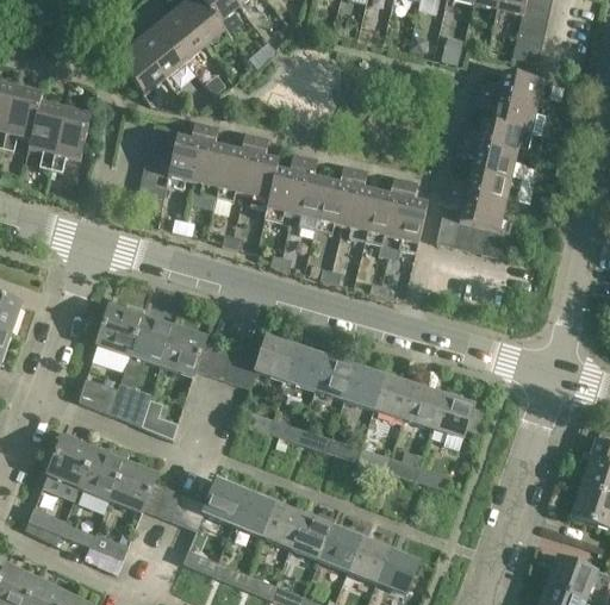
[(218,24),(218,23),(198,0),(188,0),(182,5),(179,0),(170,6),(204,47),(224,31),(218,24)]
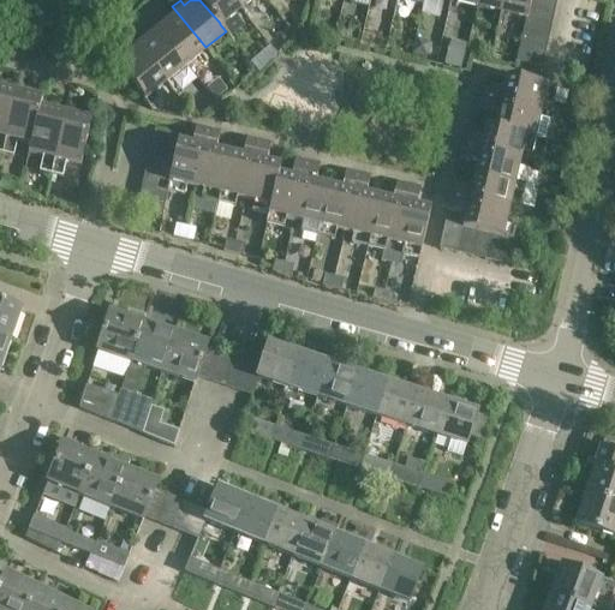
[(199,0),(220,23),(240,7),(234,0),(199,0)]
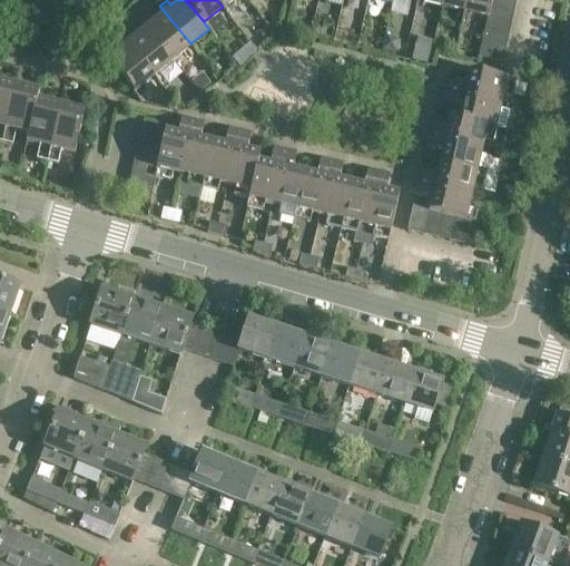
[(463,9),(464,0),(440,0),(440,3),(463,9)]
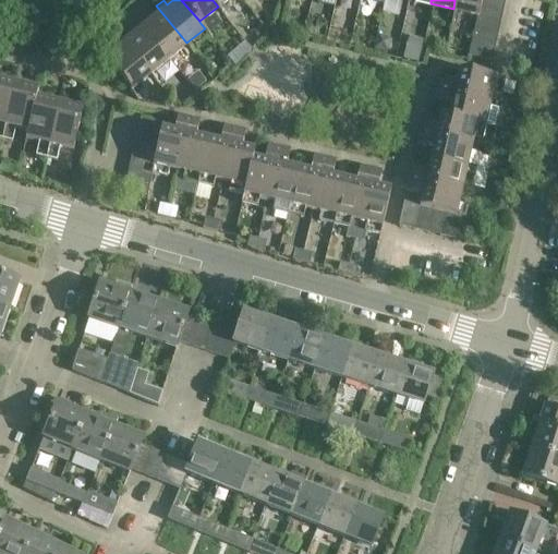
[(455,0),(453,9),(455,9),(455,10),(476,15),(476,12),(480,0),(455,0)]
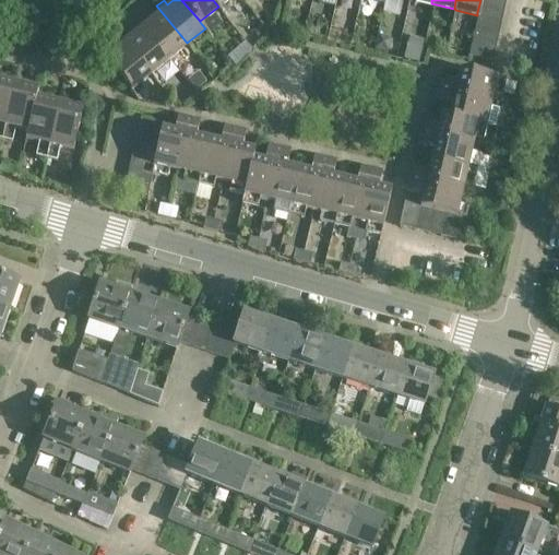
[(501,18),(504,4),(485,0),(480,0),(477,12),(501,18)]
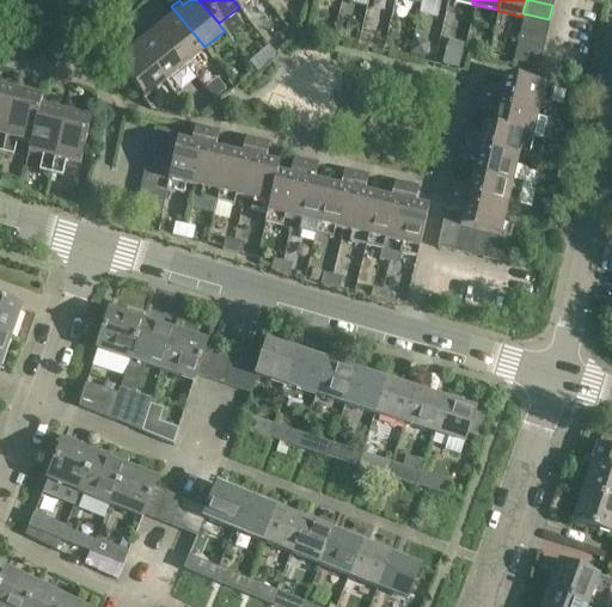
[(184,63),(204,47),(171,6),(165,12),(167,16),(154,28),(184,63)]
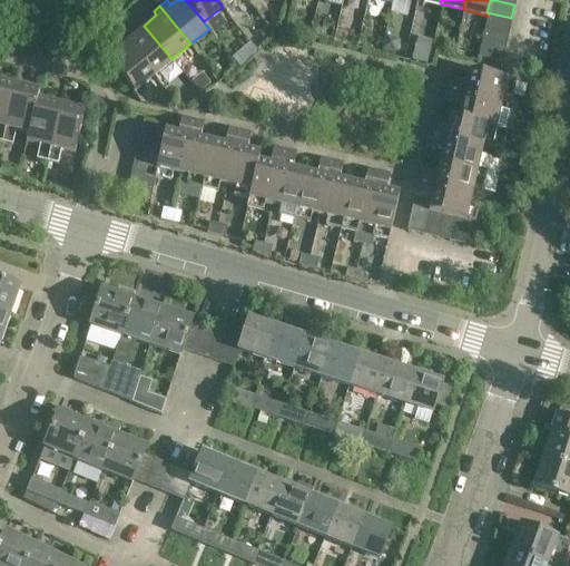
[(509,31),(511,18),(487,12),(487,16),(484,26),(509,31)]
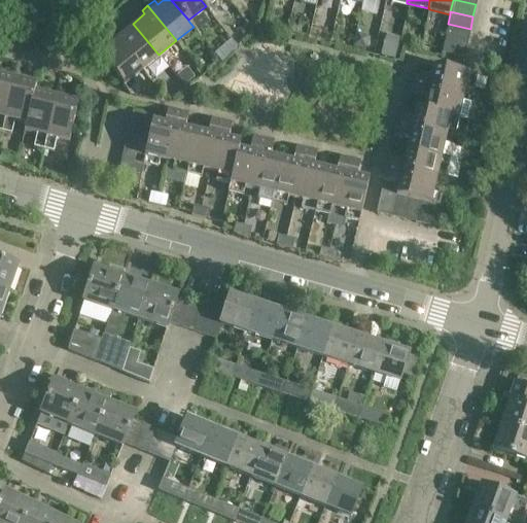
[(251,28),(246,21),(238,27),(244,34),(251,28)]
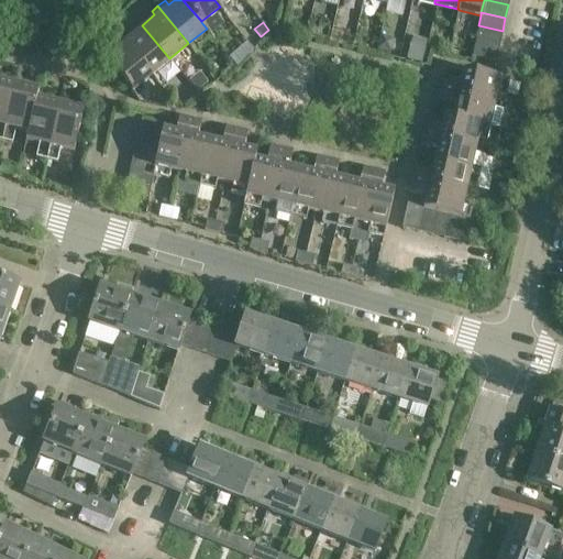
[(151,74),(169,58),(142,25),(131,34),(128,30),(121,35),(151,74)]
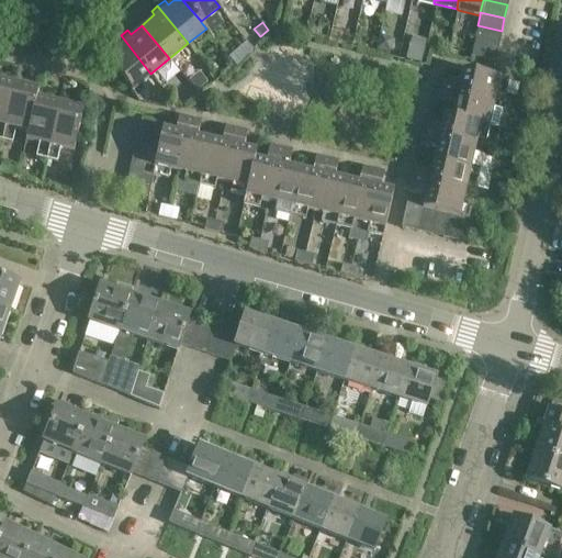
[(498,45),(502,31),(478,25),(474,40),(498,45)]
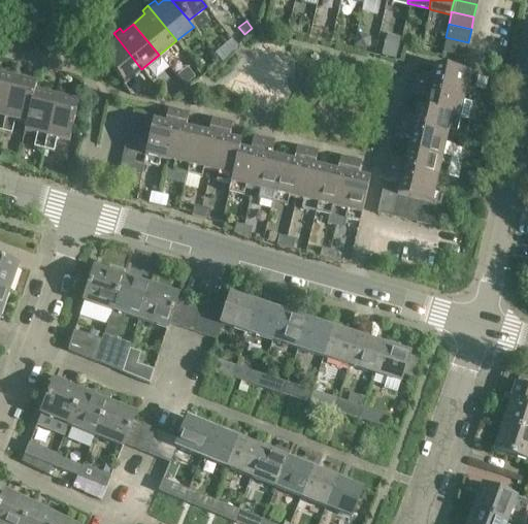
[(366,50),(370,33),(356,30),(352,46),(366,50)]
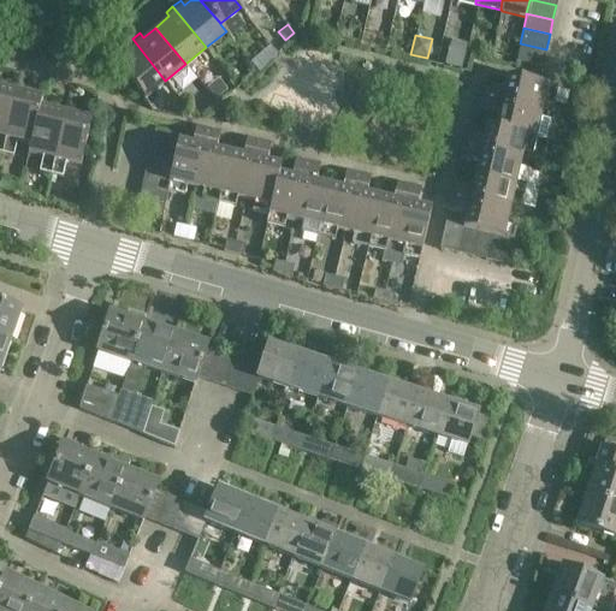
[(451,37),(444,63),(460,66),(465,49),(466,41),(451,37)]
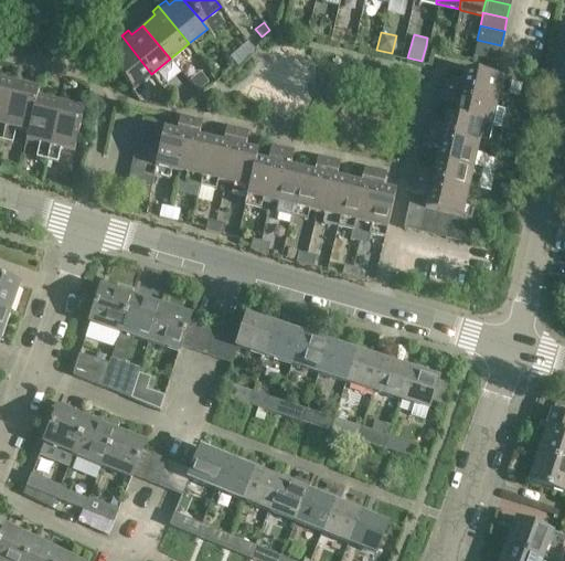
[(134,90),(151,74),(121,35),(115,41),(118,45),(106,55),(134,90)]
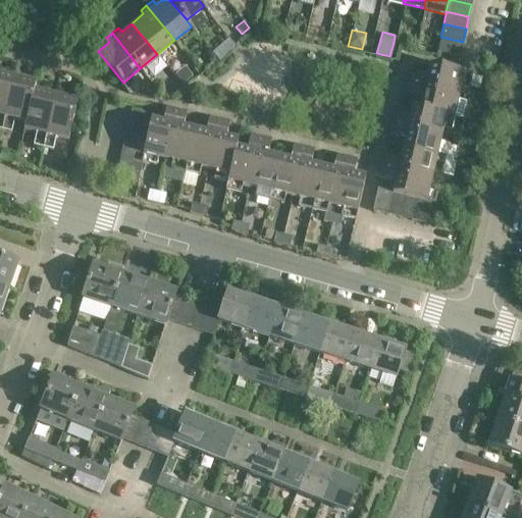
[(460,54),(463,42),(440,37),(437,49),(460,54)]
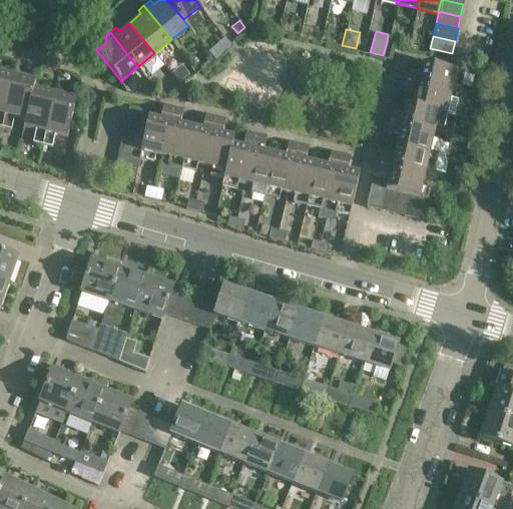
[(461,86),(464,71),(423,61),(419,75),(415,74),(416,74),(414,71),(405,69),(403,76),(402,79),(451,91),(453,84),(461,86)]
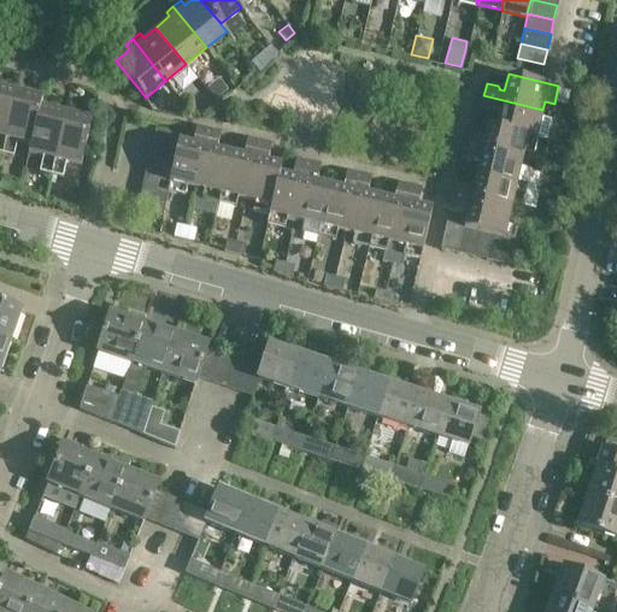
[(0,149),(3,151),(16,94),(17,89),(16,89),(15,94),(9,93),(10,88),(0,84),(0,149)]
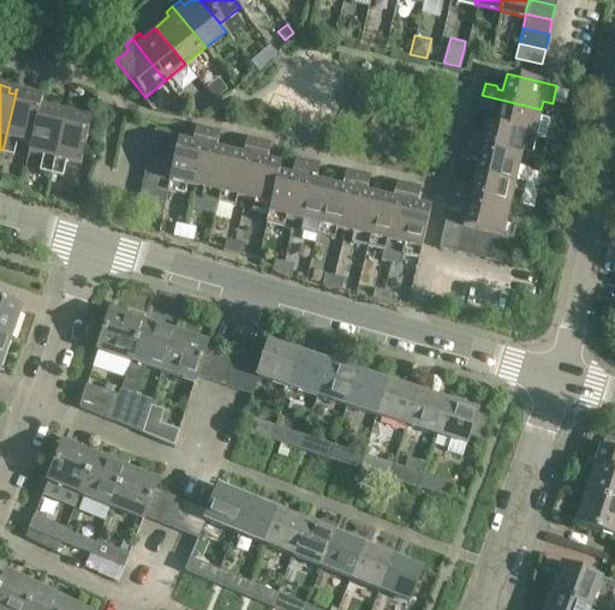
[(31,141),(40,105),(42,95),(23,90),(22,95),(16,94),(3,150),(13,153),(17,138),(30,141),(31,141)]
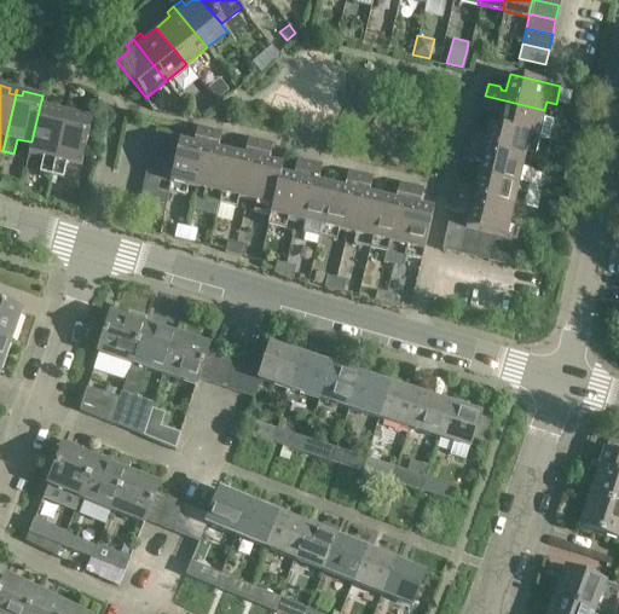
[(485,96),(485,100),(482,109),(495,111),(497,109),(502,110),(498,126),(497,125),(497,126),(538,135),(548,138),(553,120),(542,117),(544,110),(485,96)]
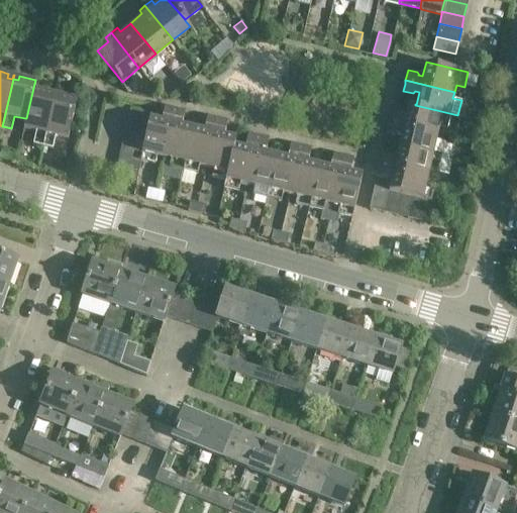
[(42,144),(55,92),(54,92),(53,96),(48,95),(49,91),(33,88),(26,118),(25,118),(23,126),(36,129),(33,142),(42,144)]
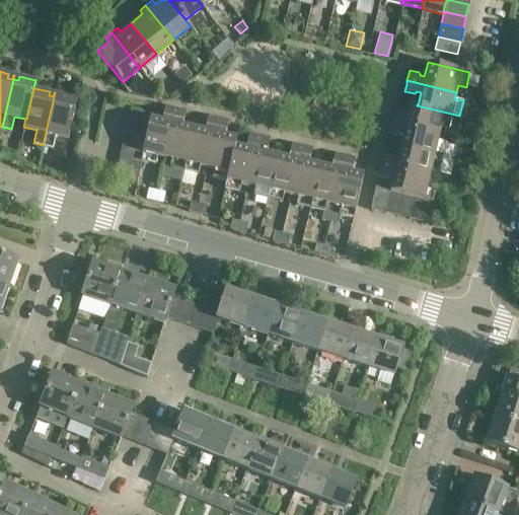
[(499,93),(497,92),(489,91),(488,99),(497,101),(499,93)]
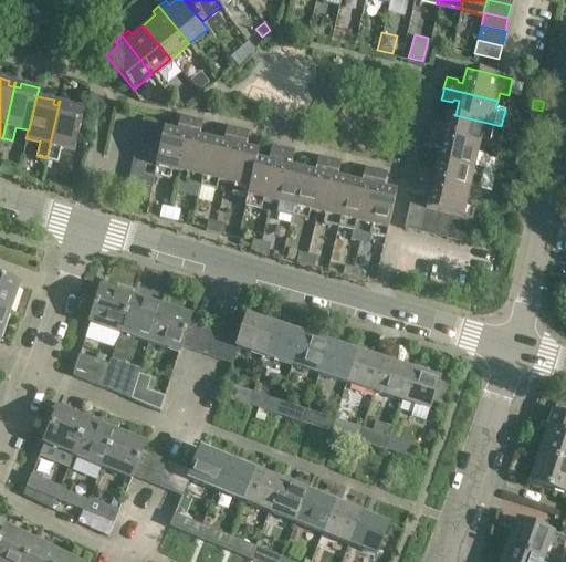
[(74,149),(74,147),(84,106),(65,103),(64,106),(60,105),(60,101),(46,158),(58,160),(60,146),(74,149)]
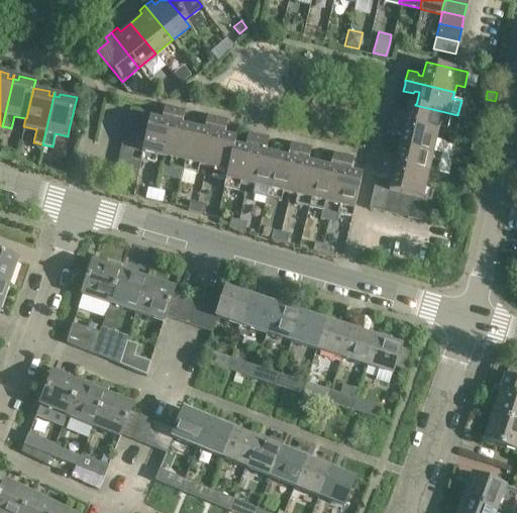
[(494,108),(495,101),(486,99),(484,106),(494,108)]
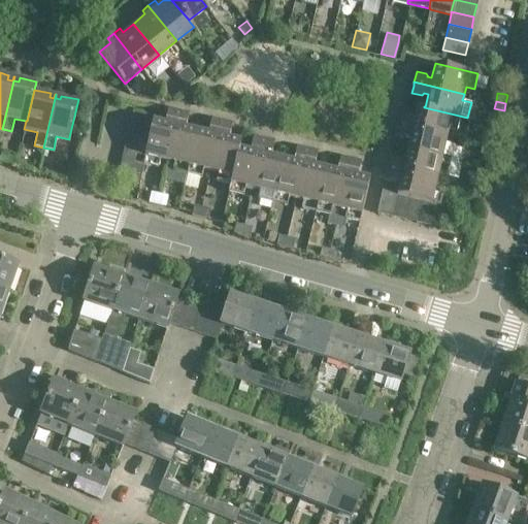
[(424,107),(424,106),(417,105),(414,120),(409,119),(409,118),(408,116),(399,113),(397,121),(396,124),(447,135),(448,129),(456,130),(459,116),(424,107)]
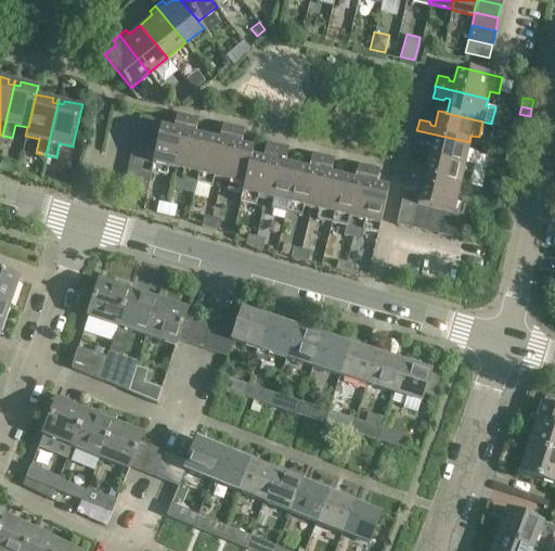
[(188,114),(184,113),(184,114),(177,112),(175,122),(176,124),(175,128),(162,125),(159,136),(156,149),(153,162),(151,170),(166,174),(168,165),(176,166),(188,114)]
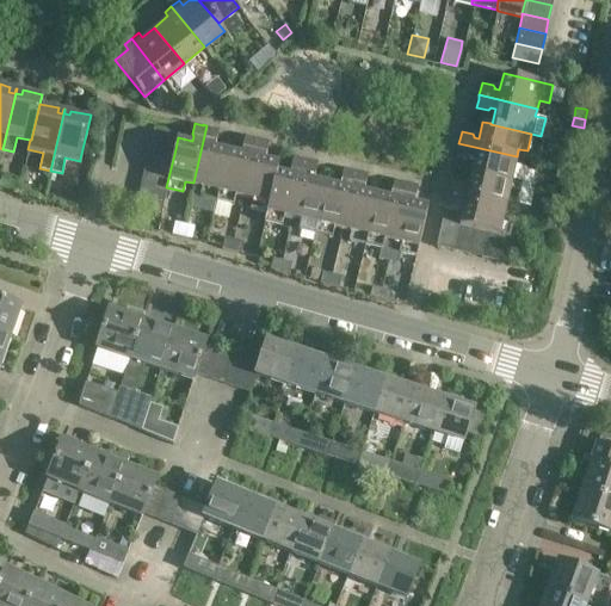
[(179,131),(154,127),(153,125),(149,144),(176,149),(178,137),(179,131)]
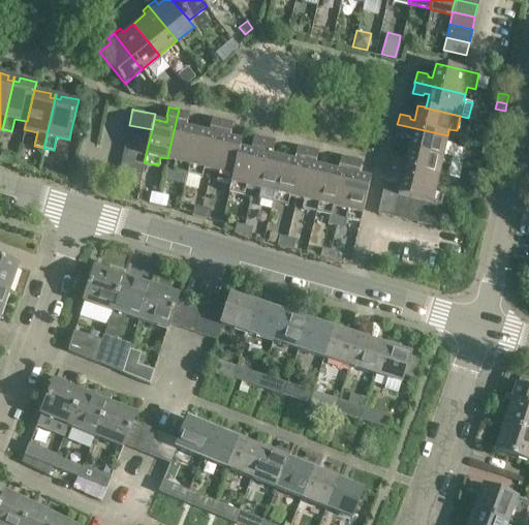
[(179,109),(167,158),(167,159),(174,160),(172,168),(187,172),(196,129),(184,126),(184,122),(185,122),(187,121),(189,112),(182,110),(179,109)]
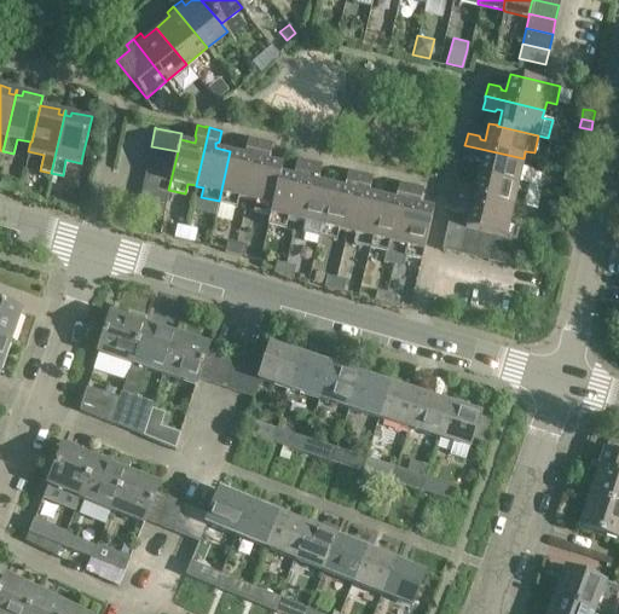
[(260,138),(256,138),(248,137),(246,148),(247,150),(248,150),(247,155),(230,151),(219,201),(236,206),(238,196),(247,197),(260,138)]
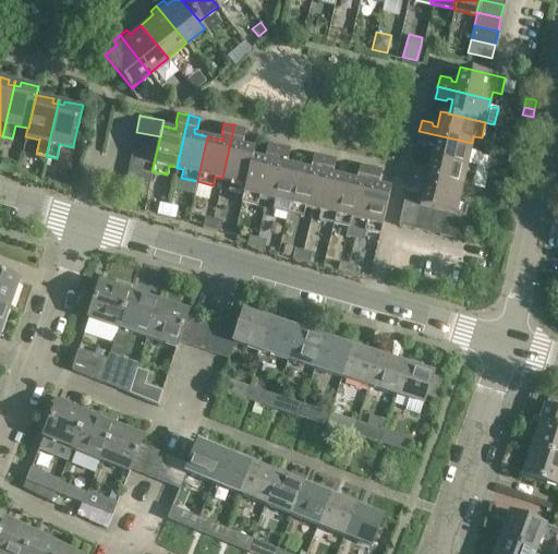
[(238,127),(238,125),(234,124),(222,178),(230,180),(228,189),(243,192),(253,156),(254,147),(240,144),(240,140),(241,140),(243,137),(245,128),(238,127)]
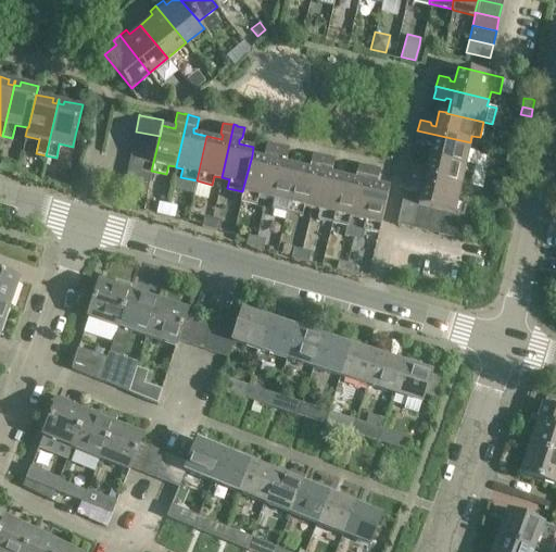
[(468,150),(470,142),(417,130),(416,134),(415,141),(425,143),(427,142),(431,143),(428,157),(483,168),(487,154),(468,150)]
